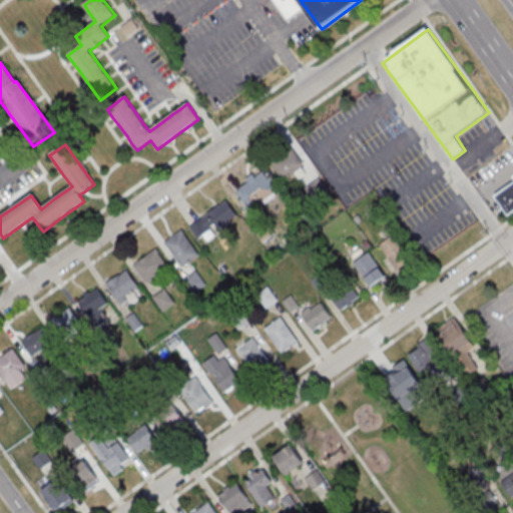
[(236,191),(249,209),(277,189),(265,172),(236,191)]
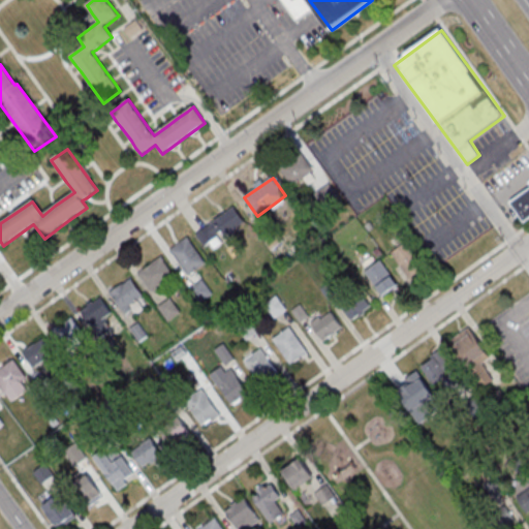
[(528,220),(525,223),(510,204),(528,189),(528,220)]
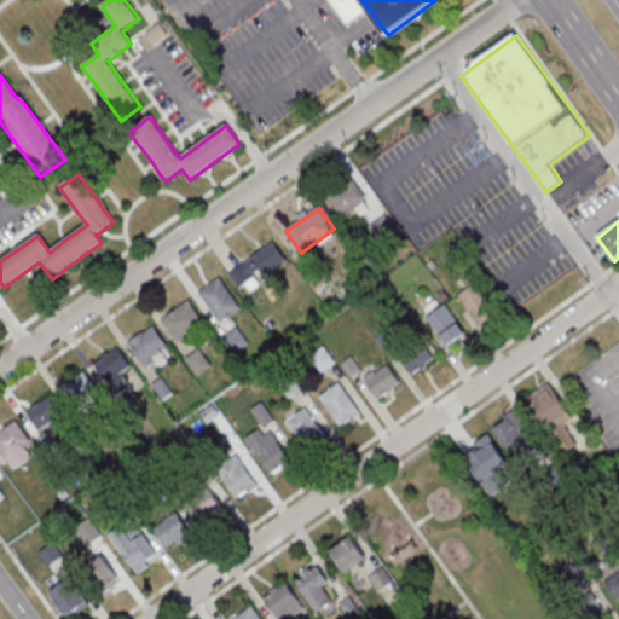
[(220,323),(241,307),(219,277),(197,293),(220,323)]
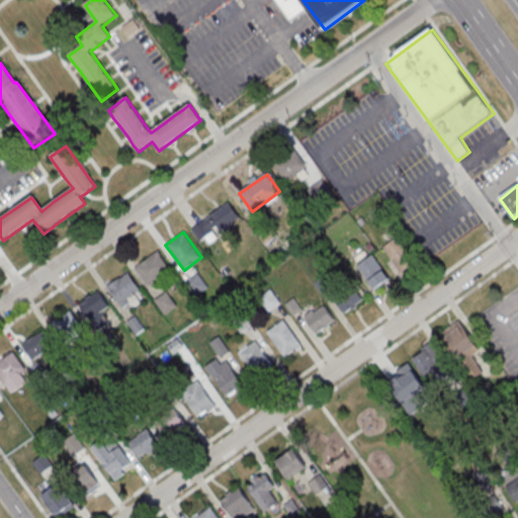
[(416,262),(398,237),(382,248),(401,273),(416,262)]
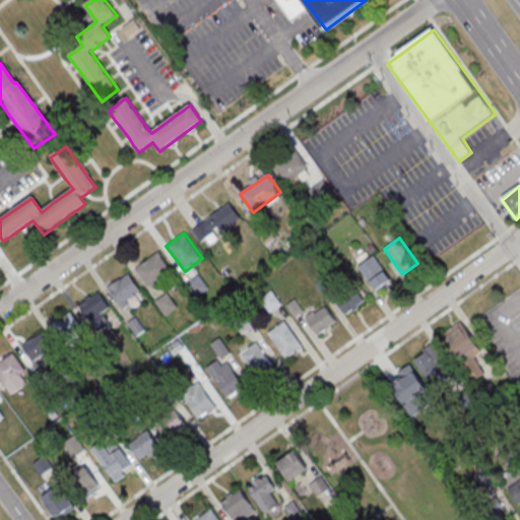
[(172,272),(158,253),(135,269),(148,289),(172,272)]
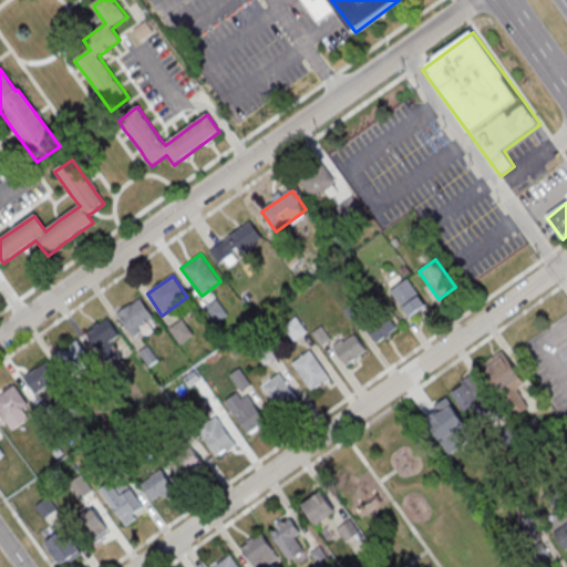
[(428,306),(408,278),(390,291),(411,318),(428,306)]
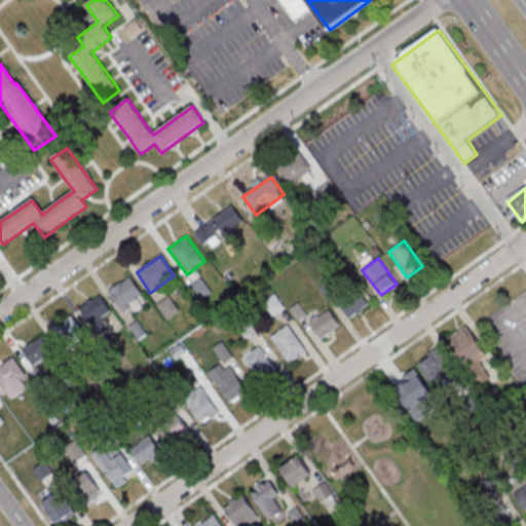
[(144,297),(129,276),(108,291),(122,312),(144,297)]
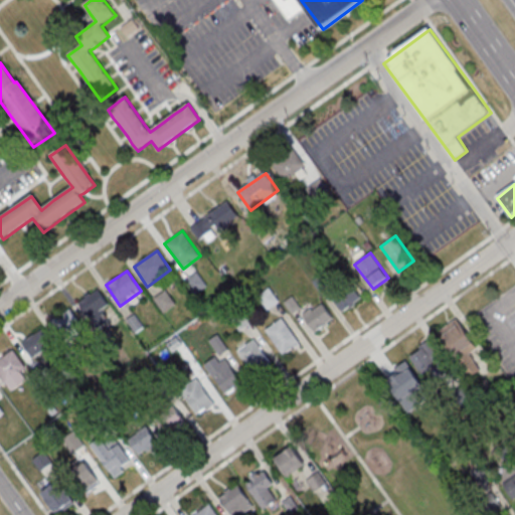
[(184,281),(194,295),(206,286),(196,272),(184,281)]
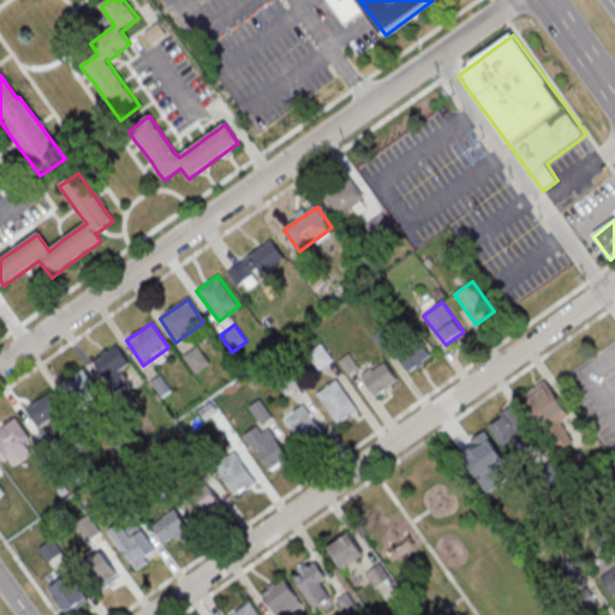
[(433,357),(422,338),(398,351),(408,371),(433,357)]
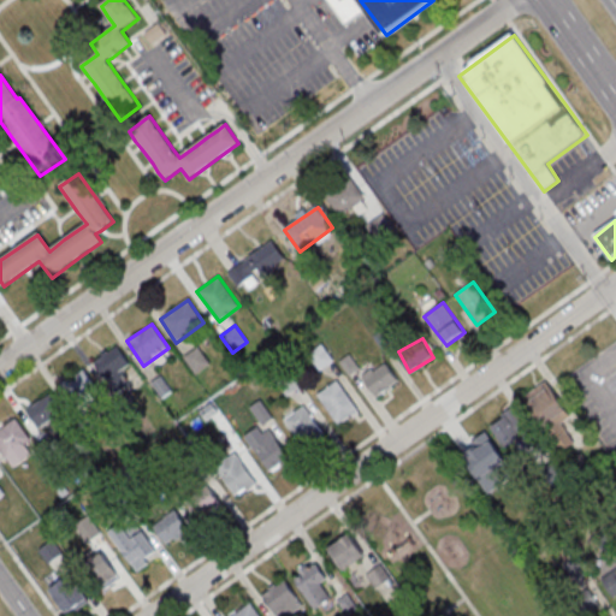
[(107,381),(131,367),(118,348),(95,362),(107,381)]
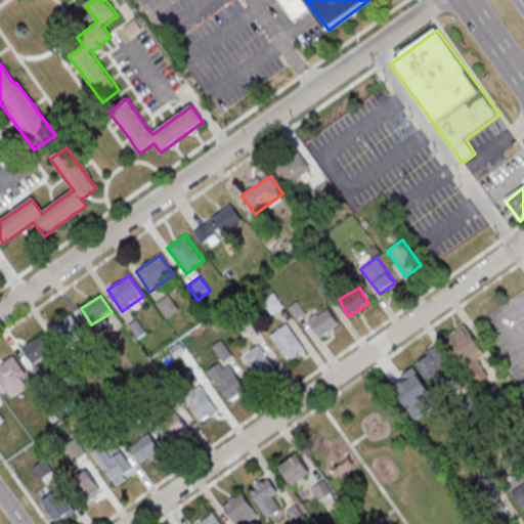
[(157,305),(166,318),(178,309),(169,296),(157,305)]
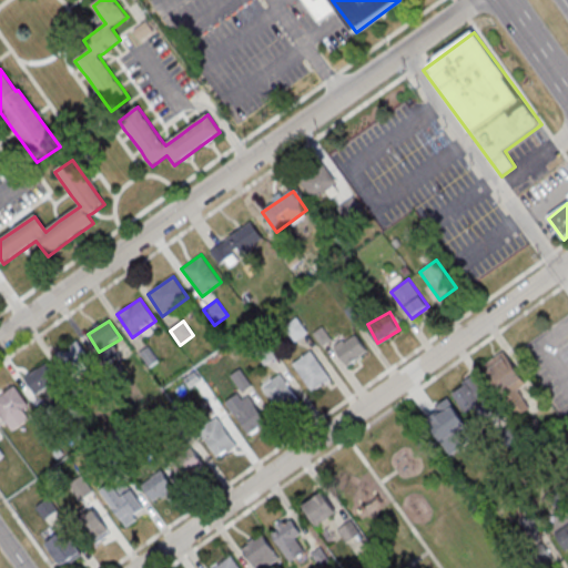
[(368,352),(354,333),(334,347),(347,366),(368,352)]
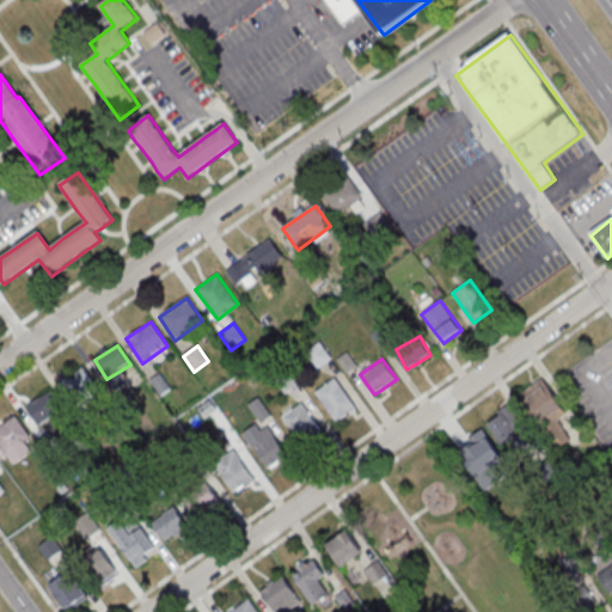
[(68,395),(93,391),(90,369),(65,373),(68,395)]
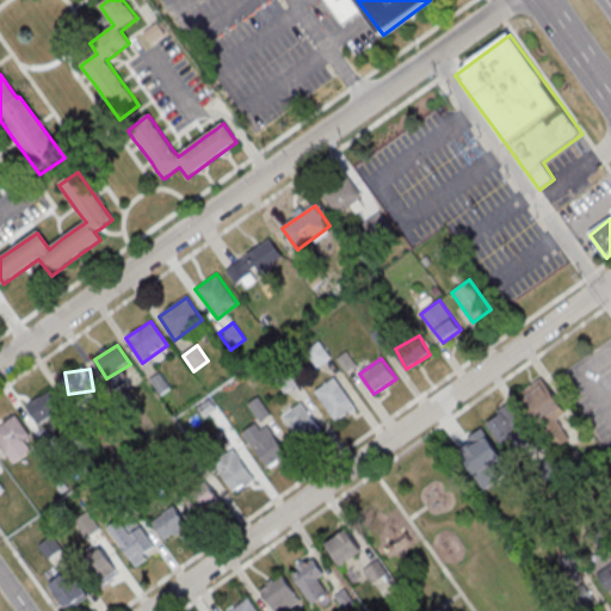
[(315,389),(337,420),(357,407),(335,376),(315,389)]
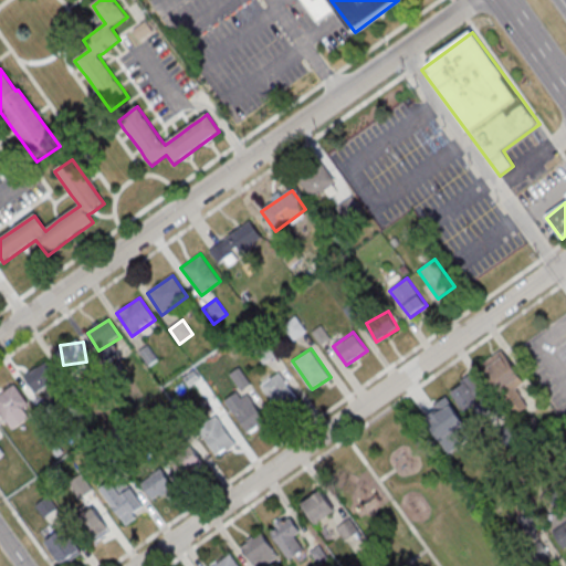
[(509,404),(520,396),(515,388),(524,383),(503,350),(482,365),(509,404)]
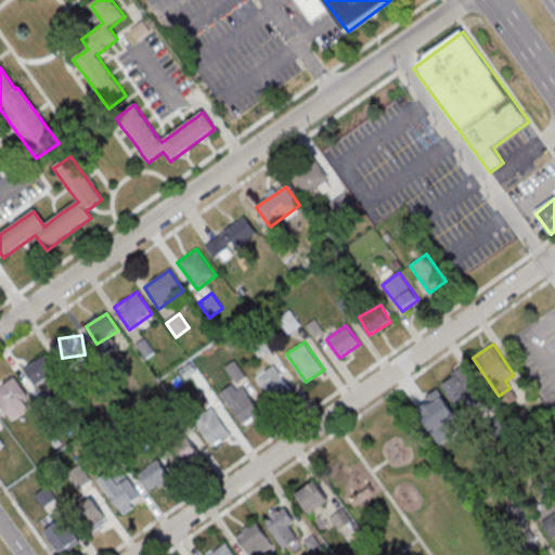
[(59,371),(47,353),(24,369),(36,386),(59,371)]
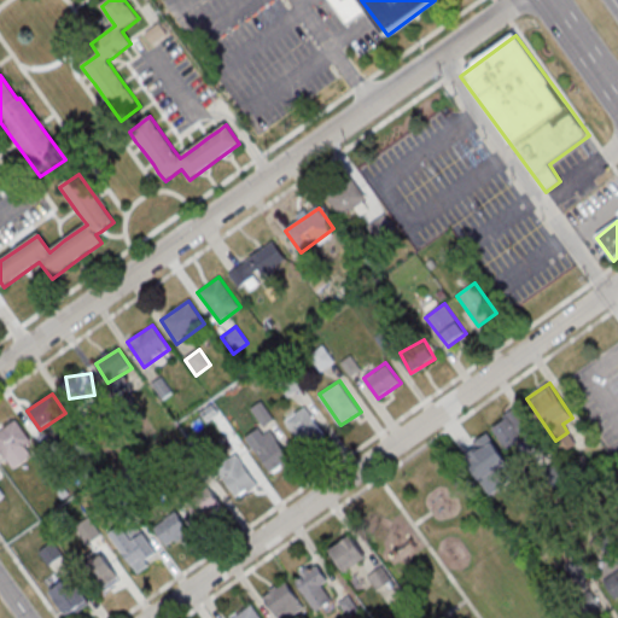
[(254,408),(263,425),(272,420),(262,402),(254,408)]
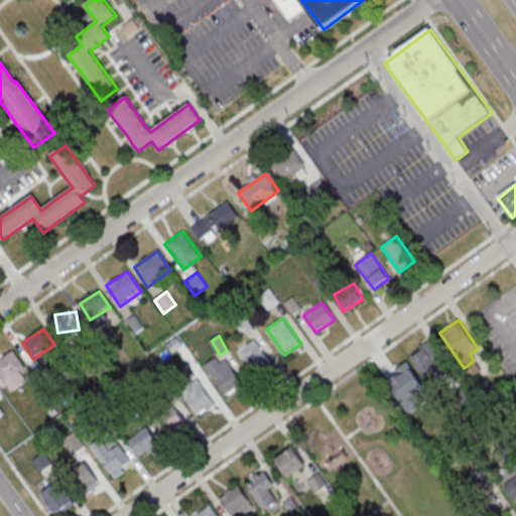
[(269,362),(257,339),(239,349),(251,372),(269,362)]
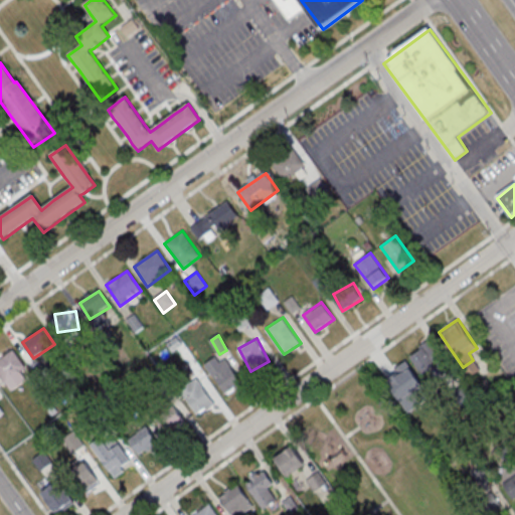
[(422,376),(446,362),(432,341),(409,355),(422,376)]
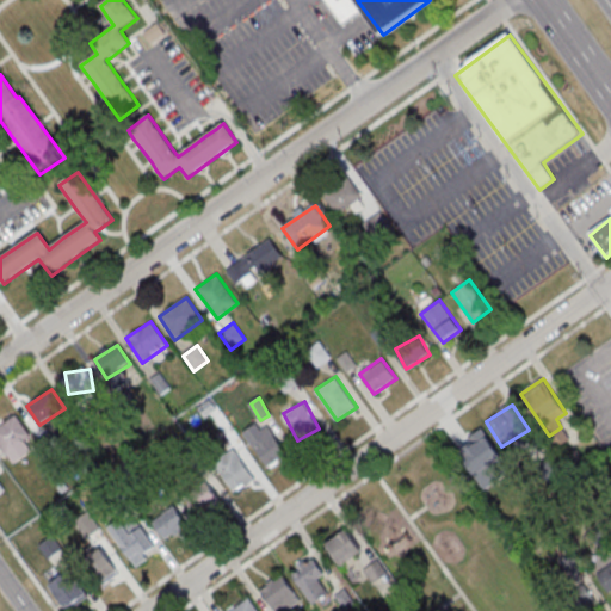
[(0,446),(14,466),(32,451),(25,442),(31,437),(14,415),(0,426),(0,446)]
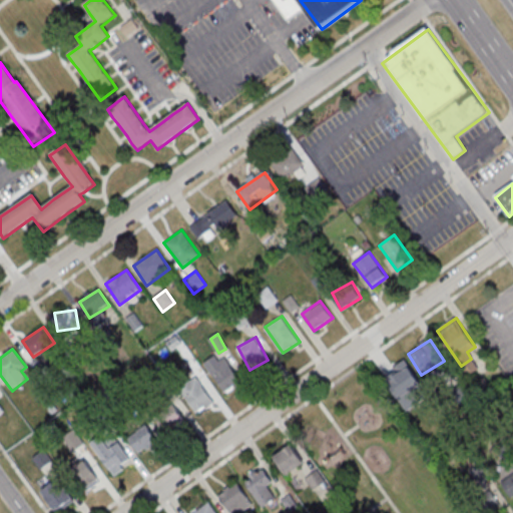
[(207,367),(226,394),(242,382),(223,355),(207,367)]
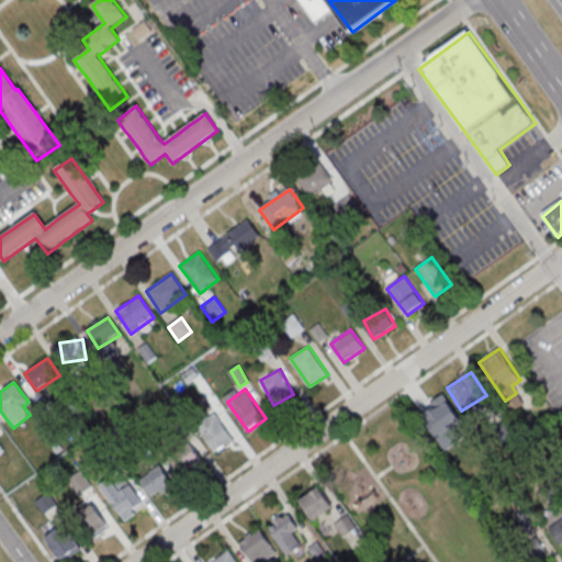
[(198,429),(218,454),(236,439),(215,415),(198,429)]
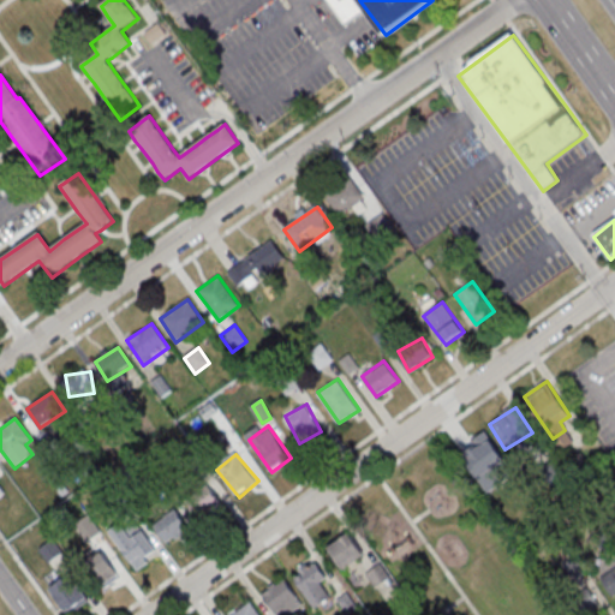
[(502,511),(526,494),(509,470),(485,485),(502,511)]
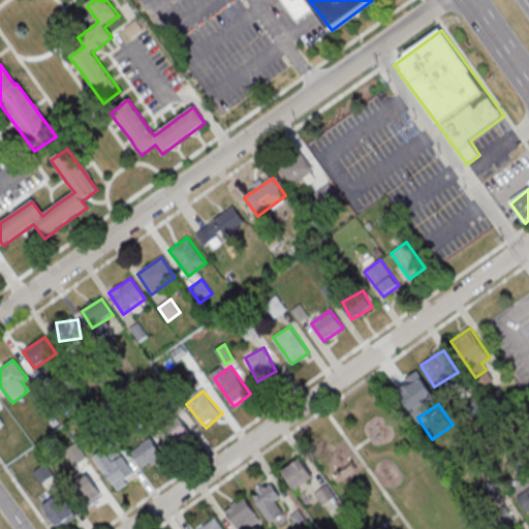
[(192,437),(179,417),(158,431),(173,452),(192,437)]
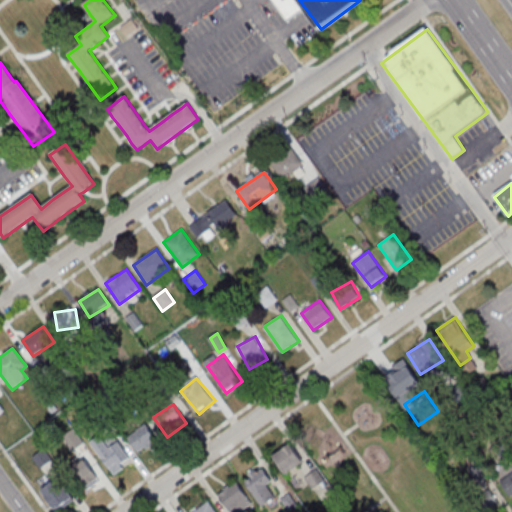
[(128,436),(139,454),(158,442),(147,424),(128,436)]
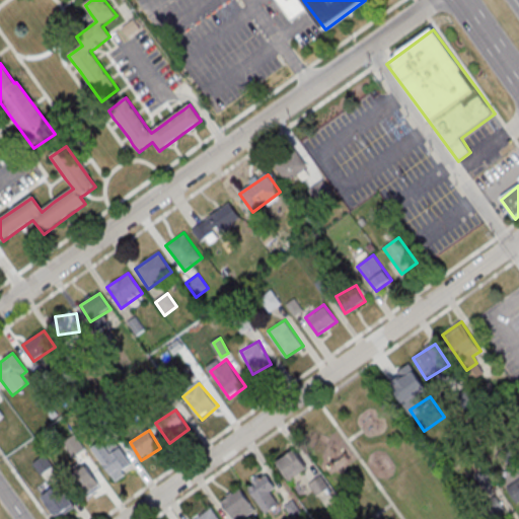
[(63,441),(72,457),(85,450),(75,434),(63,441)]
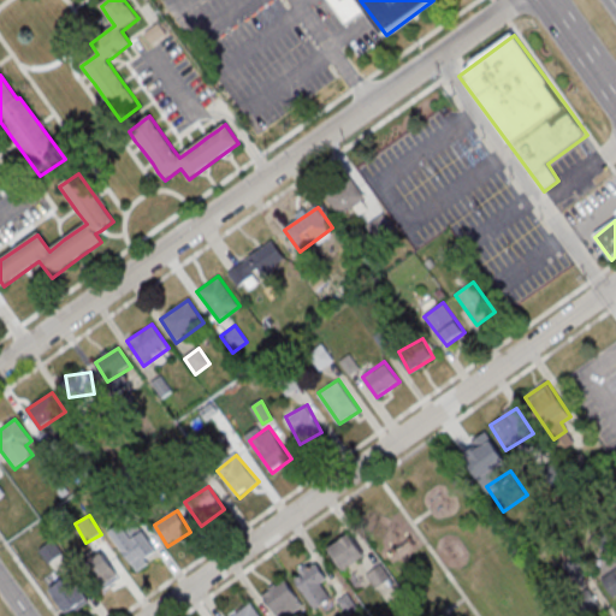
[(140,569),(160,552),(137,526),(128,533),(119,523),(108,533),(140,569)]
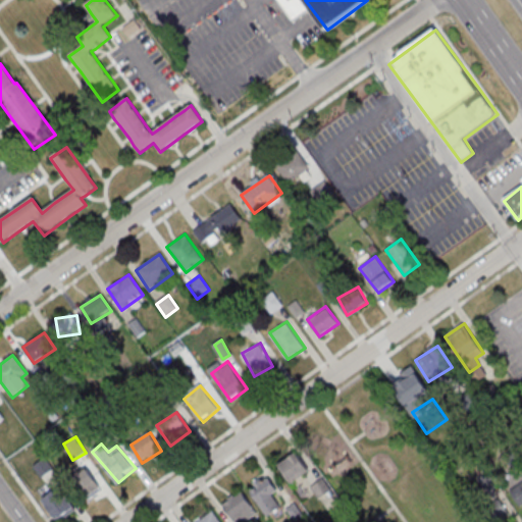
[(290,484),(312,474),(303,453),(279,463),(290,484)]
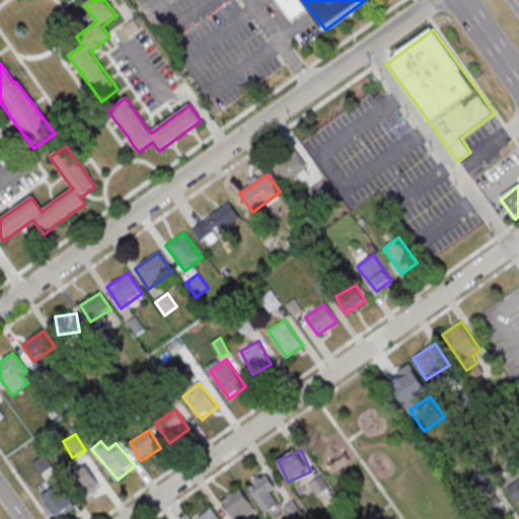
[(33,462),(41,473),(53,466),(46,455),(33,462)]
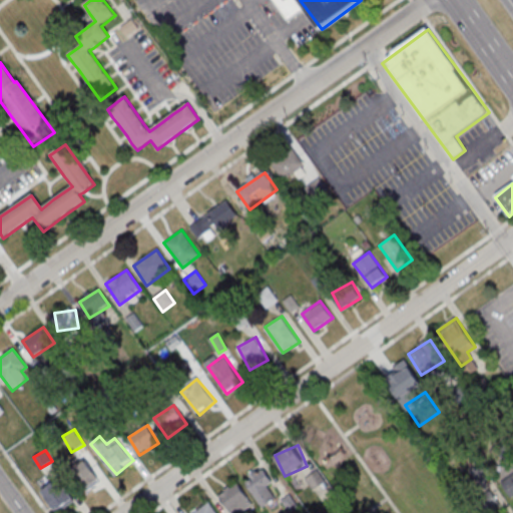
[(100,480),(84,459),(72,469),(88,489),(100,480)]
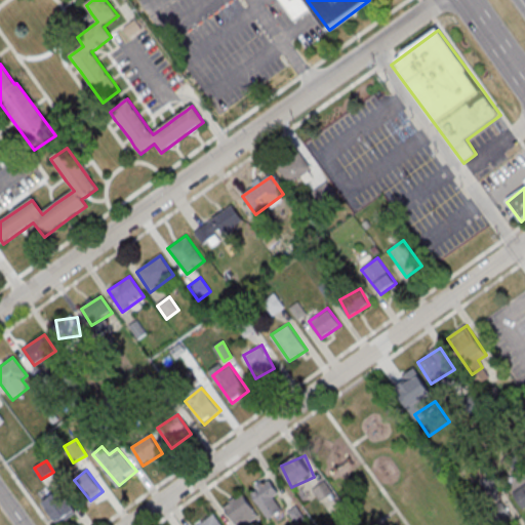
[(285,509),(267,481),(250,492),(269,520),(285,509)]
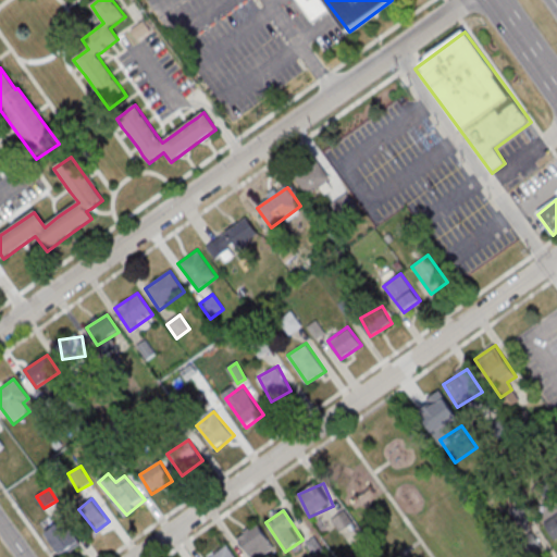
[(342,531),(353,523),(344,512),(333,520),(342,531)]
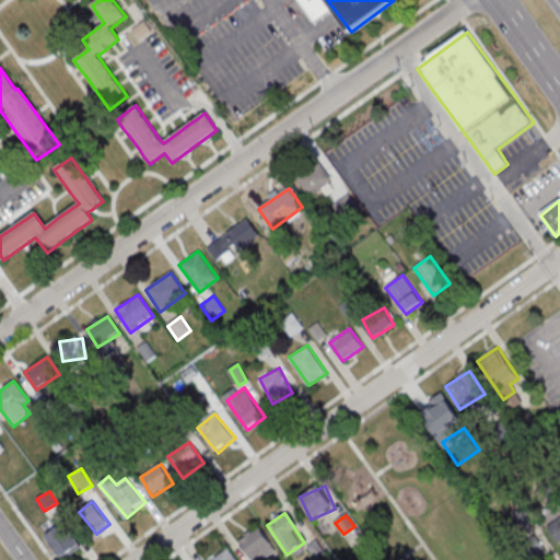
[(559,544),(559,516),(545,527),(557,546),(559,544)]
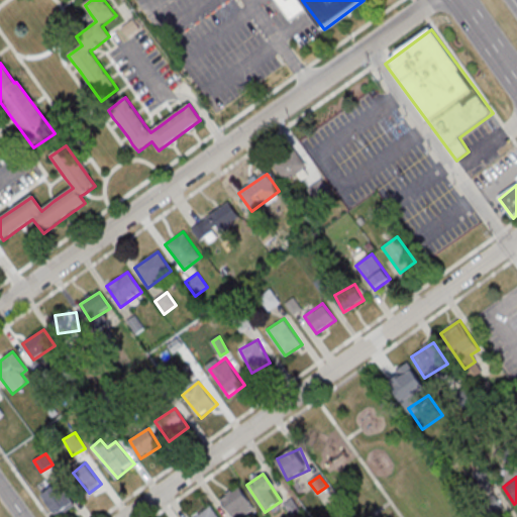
[(41,496),(59,516),(75,502),(59,482),(41,496)]
